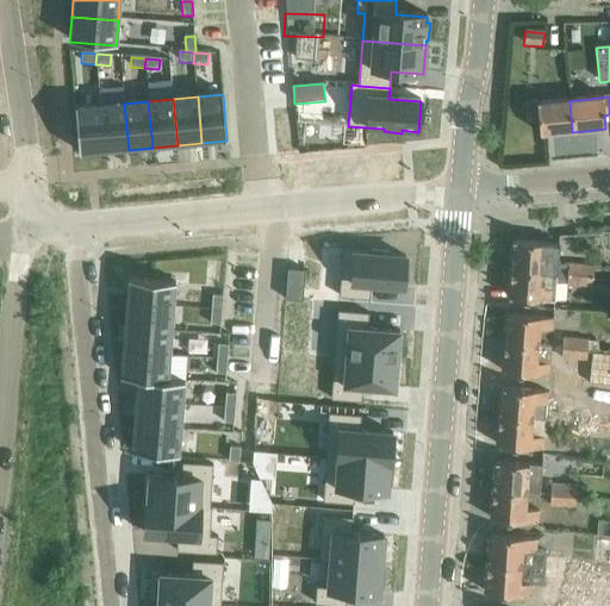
[(572,132),(570,101),(524,105),(526,123),(539,122),(540,136),(572,132)]
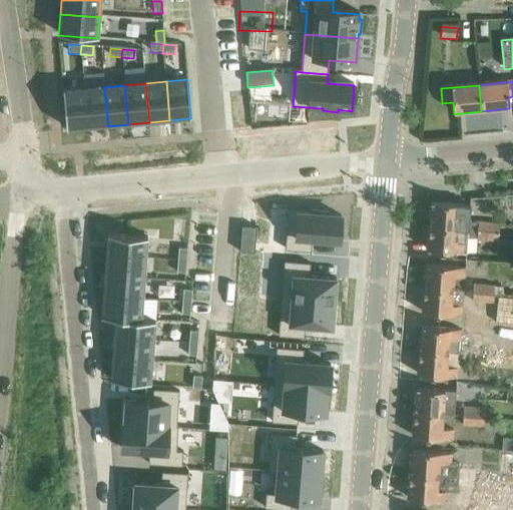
[(104,87),(83,88),(87,127),(108,126),(104,87)]
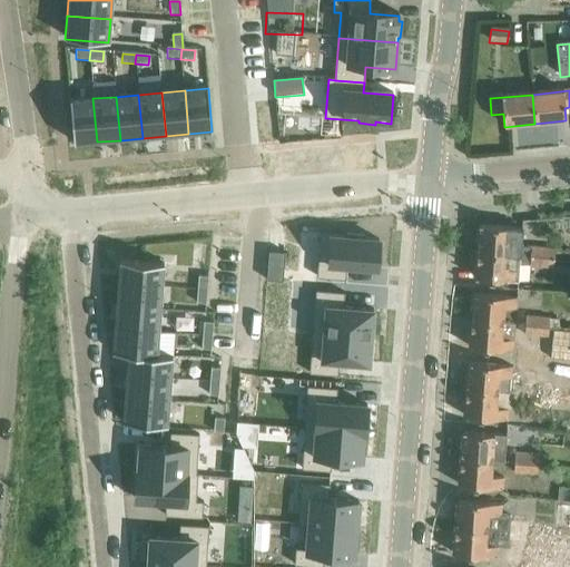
[(92,98),(69,100),(74,144),(97,142),(92,98)]
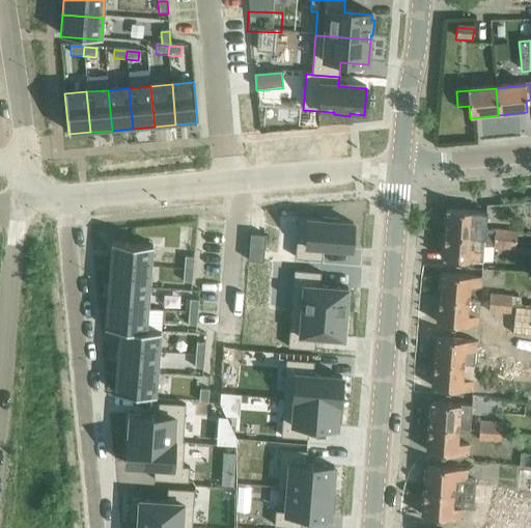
[(446,212),(444,235),(494,241),(515,243),(516,233),(495,231),(485,231),(486,215),(446,212)]
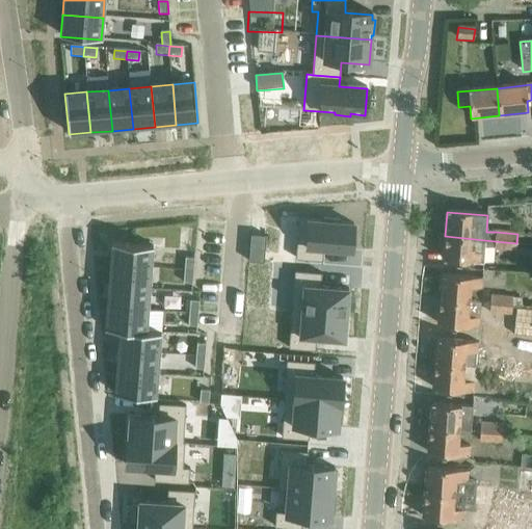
[(299,220),(295,261),(322,263),(323,249),(351,252),(353,226),(339,225),(339,221),(324,220),(323,222),(299,220)]
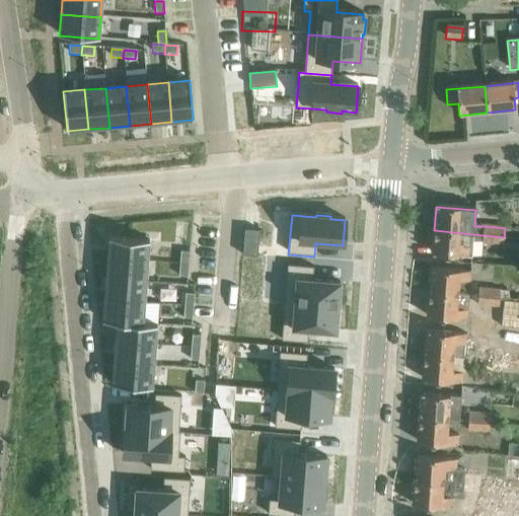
[(244,230),(242,256),(257,258),(260,231),(244,230)]
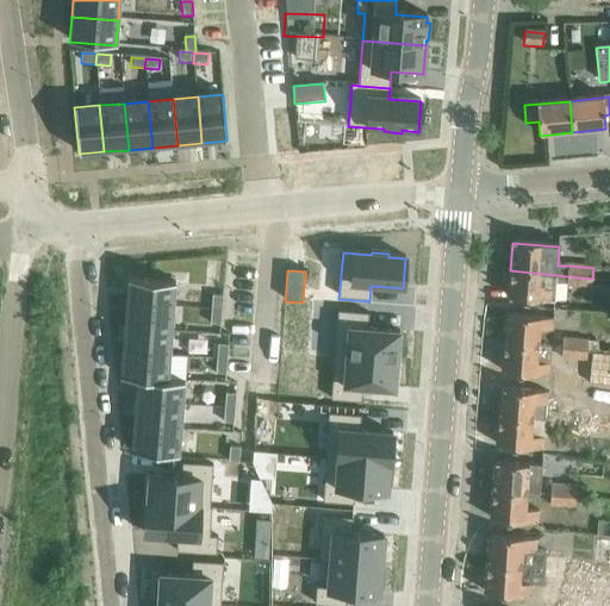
[(510,270),(508,299),(554,304),(555,285),(591,288),(592,279),(567,276),(510,270)]
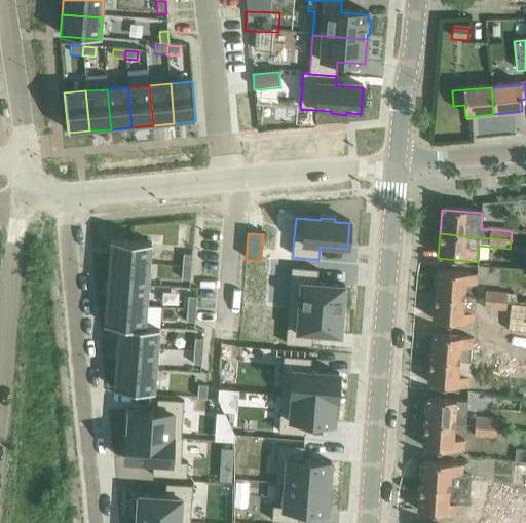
[(111,240),(109,262),(149,265),(151,244),(111,240)]
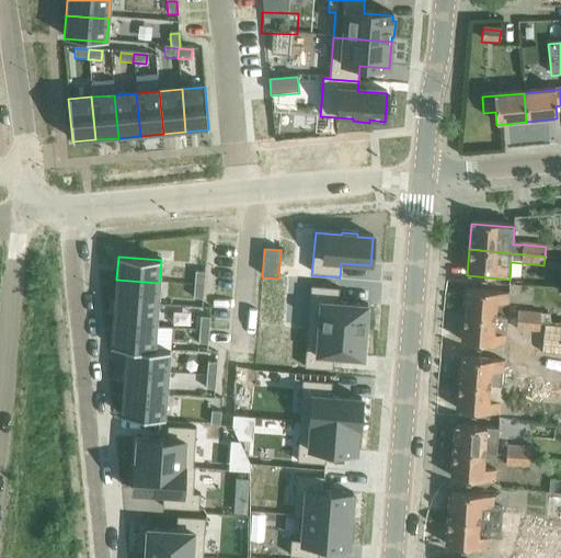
[(195,273),(194,286),(204,287),(205,274),(195,273)]
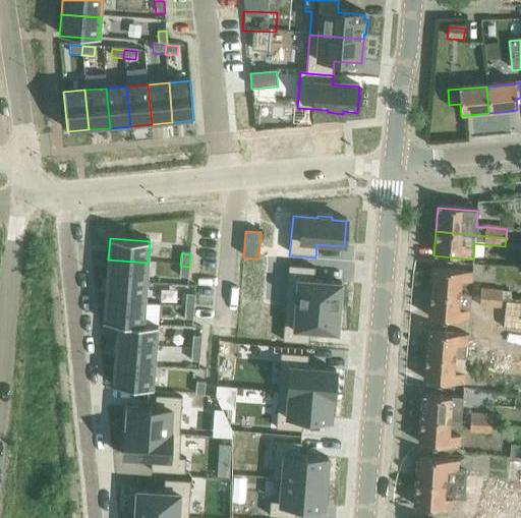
[(108,260),(107,280),(147,283),(148,263),(108,260)]
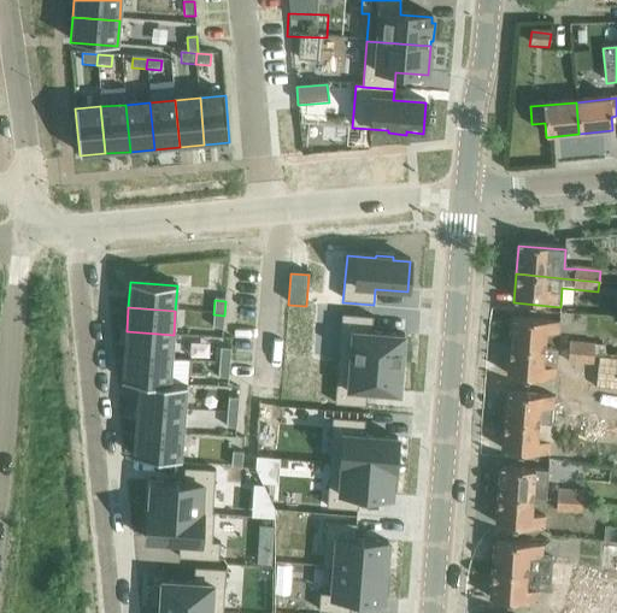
[(213,314),(212,329),(223,330),(224,316),(213,314)]
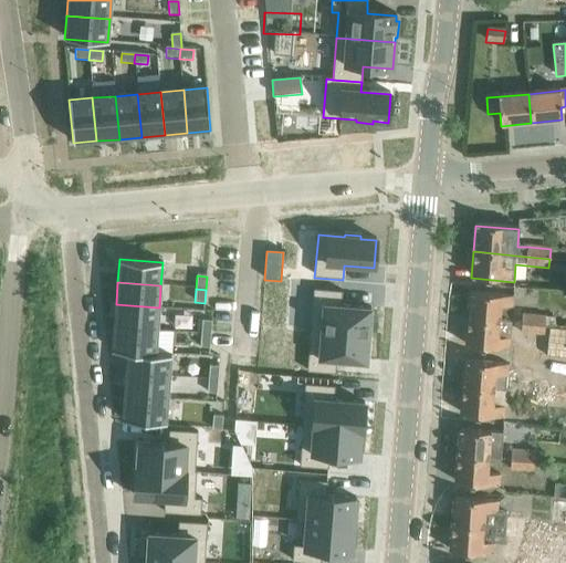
[(314,290),(311,332),(368,336),(369,332),(371,332),(374,315),(370,315),(370,310),(342,306),(343,292),(314,290)]
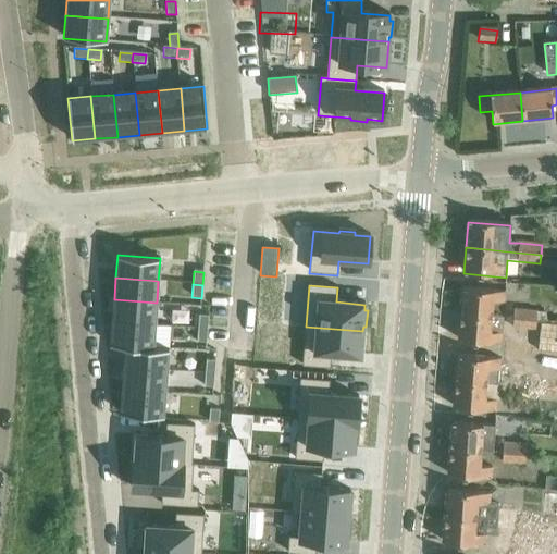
[(503,303),(504,291),(452,288),(450,342),(499,343),(500,316),(487,316),(489,303),(503,303)]
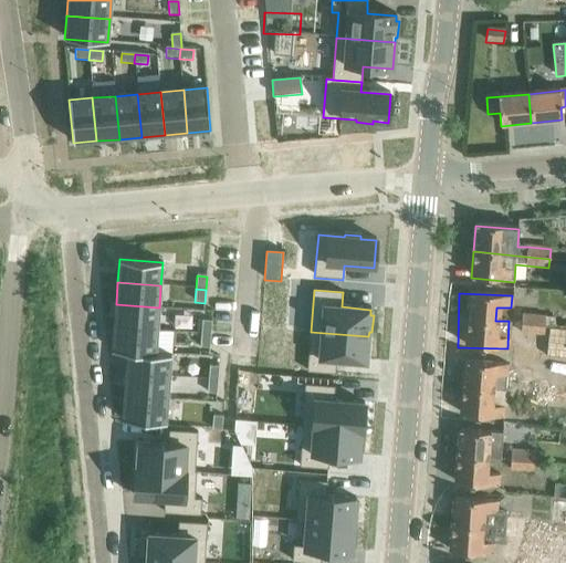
[(116,304),(114,326),(157,330),(159,308),(116,304)]
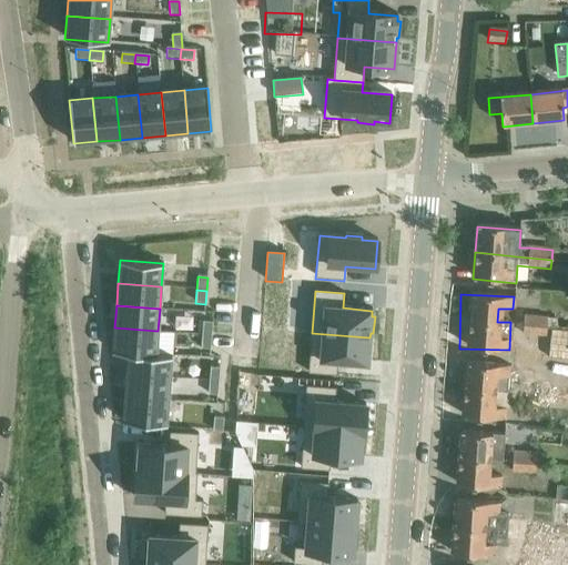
[(203,322),(202,335),(211,336),(212,323),(203,322)]
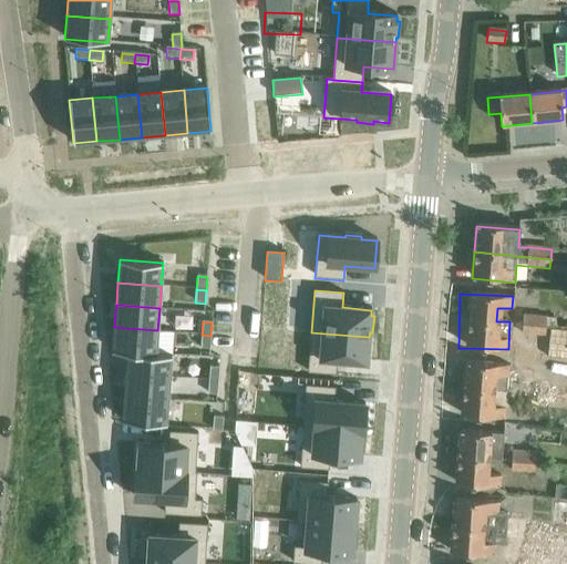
[(114,327),(113,350),(129,351),(156,354),(157,330),(114,327)]
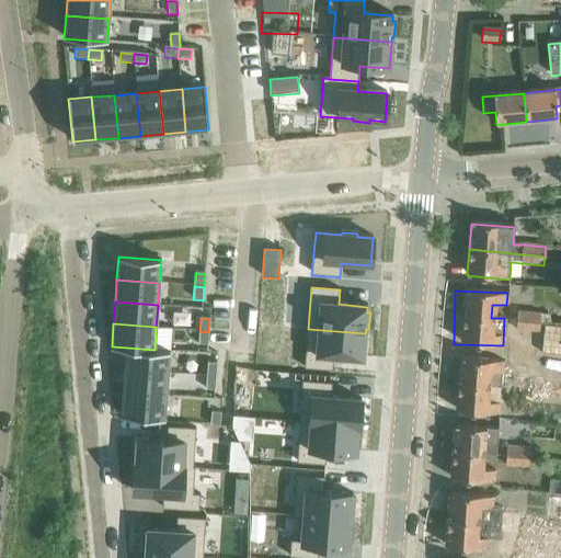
[(308,329),(305,369),(333,372),(334,357),(363,360),(365,333),(308,329)]
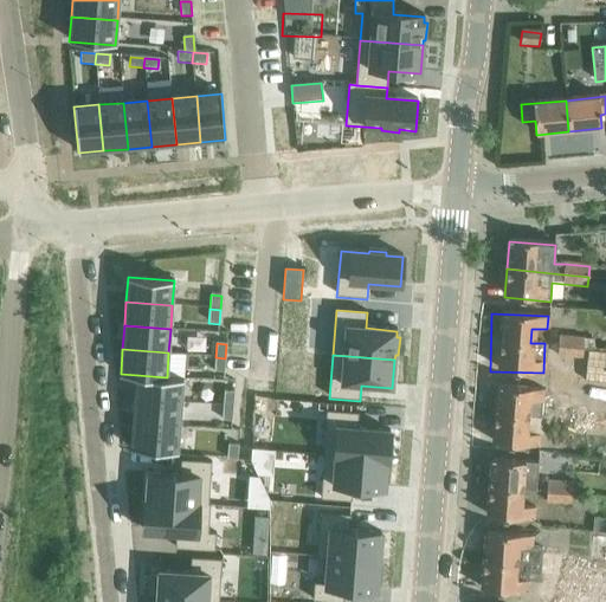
[(216,357),(214,373),(225,373),(225,358),(216,357)]
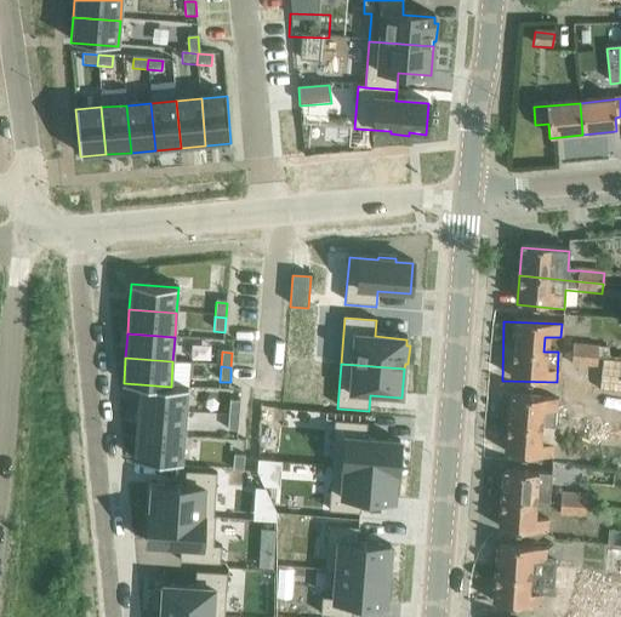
[(141,384),(138,410),(186,413),(188,388),(171,387),(141,384)]
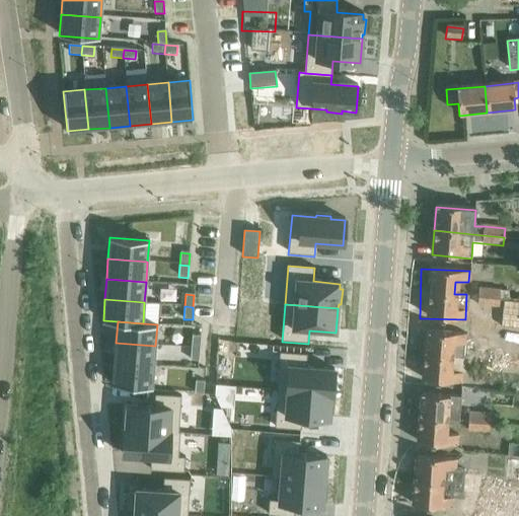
[(417,333),(415,382),(463,384),(465,334),(417,333)]
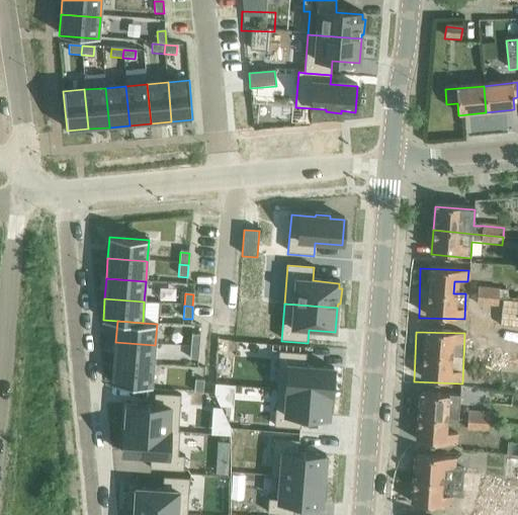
[(192,336),(191,348),(199,348),(200,336),(192,336)]
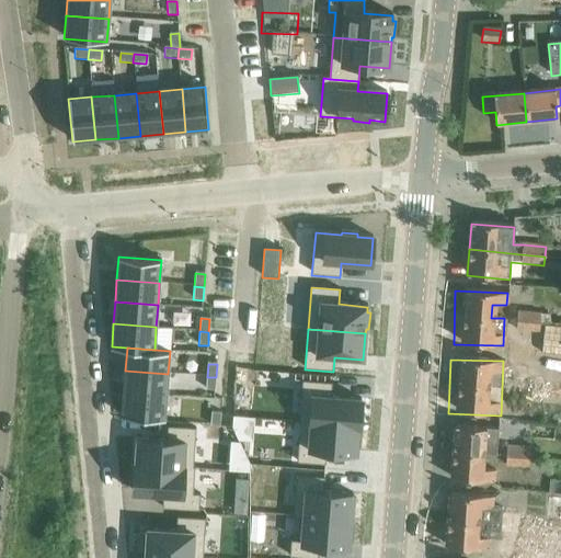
[(125,371),(123,394),(165,397),(168,374),(125,371)]
